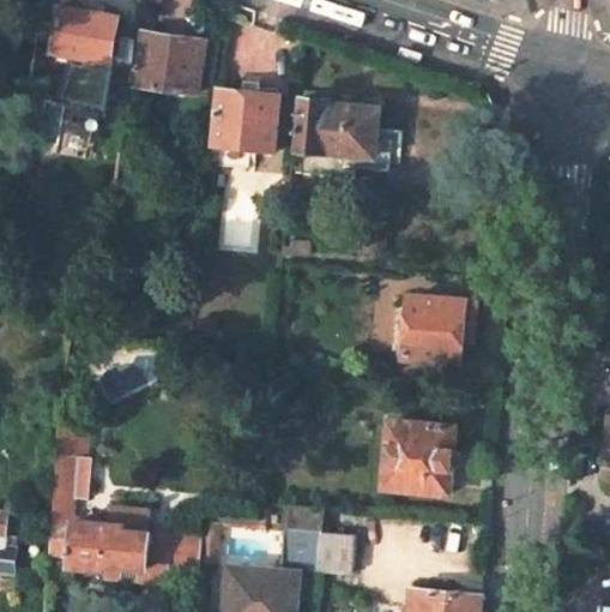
[(62,4),(54,48),(131,60),(136,25),(116,23),(118,13),(62,4)]
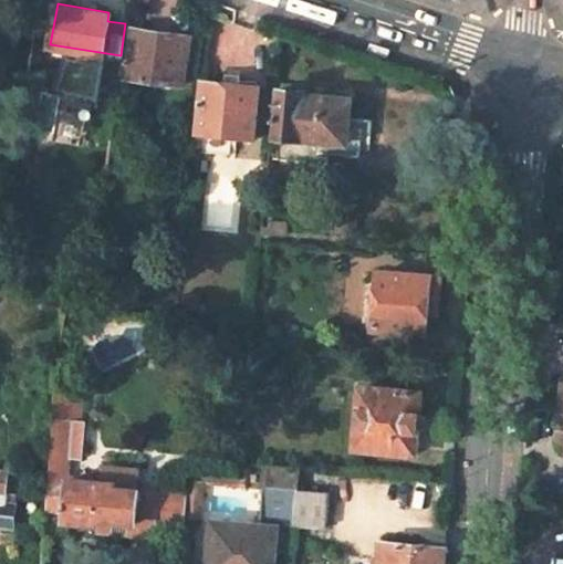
[(181,83),(188,35),(131,27),(123,75),(181,83)]
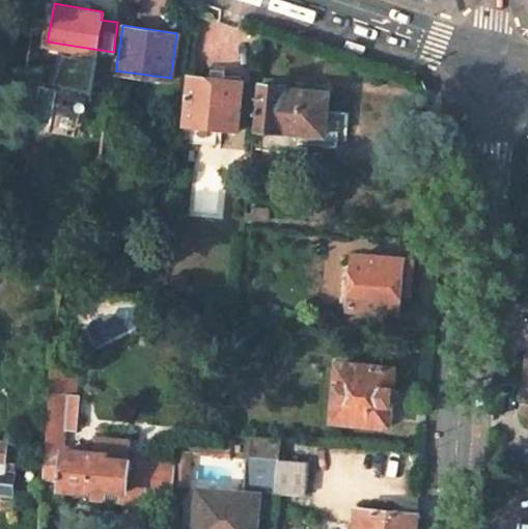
[(345,46),(361,51),(363,44),(348,38),(345,46)]
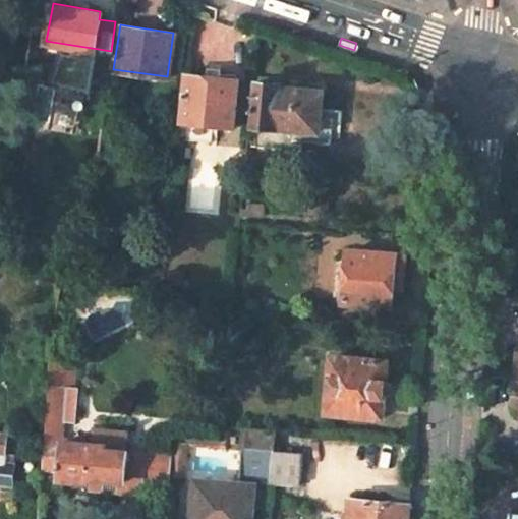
[(233,124),(236,79),(185,75),(181,119),(233,124)]
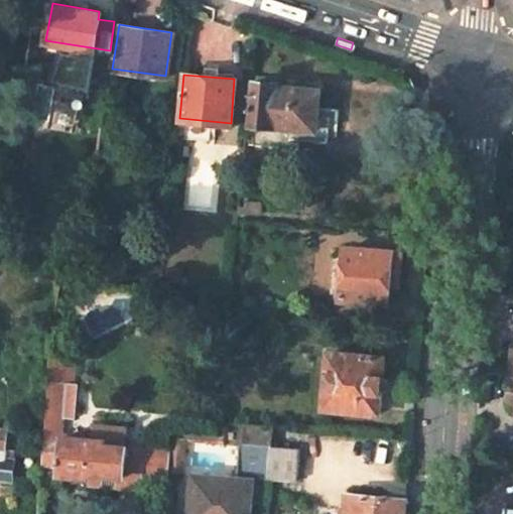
[(332,140),(336,107),(317,105),(319,88),(276,85),(276,83),(253,80),(249,121),(288,125),(287,136),(332,140)]
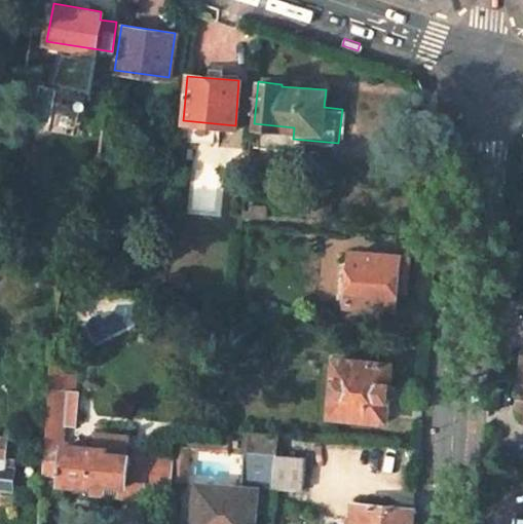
[(407,279),(409,256),(351,251),(347,305),(391,308),(394,279),(407,279)]
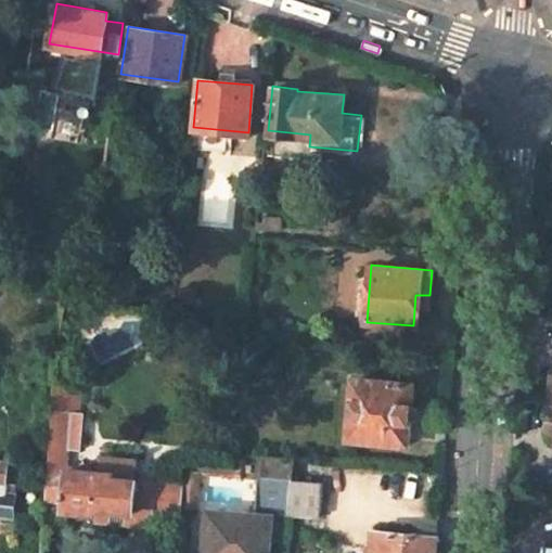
[(426,326),(429,295),(415,295),(413,325),(426,326)]
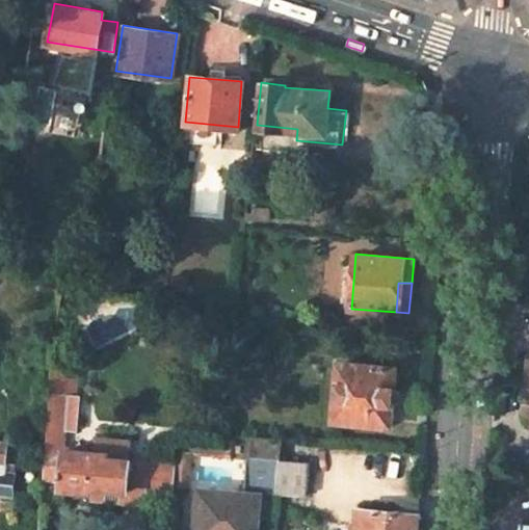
[(389,423),(392,366),(336,362),(332,420),(380,422),(389,423)]
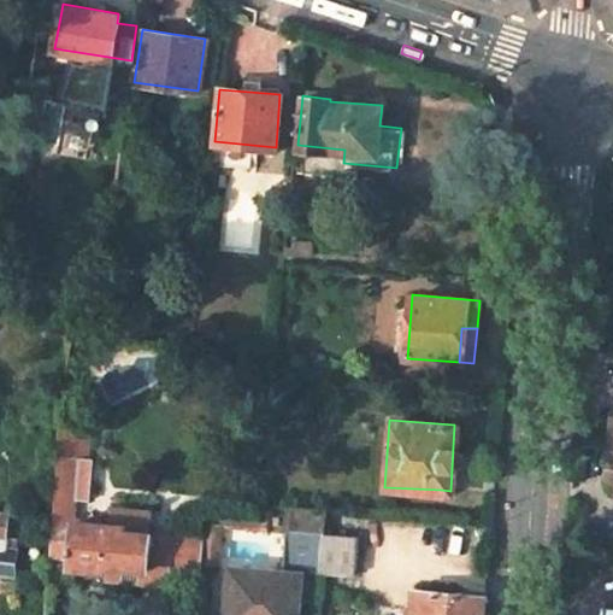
[(56,469),(77,470),(77,456),(57,454),(56,469)]
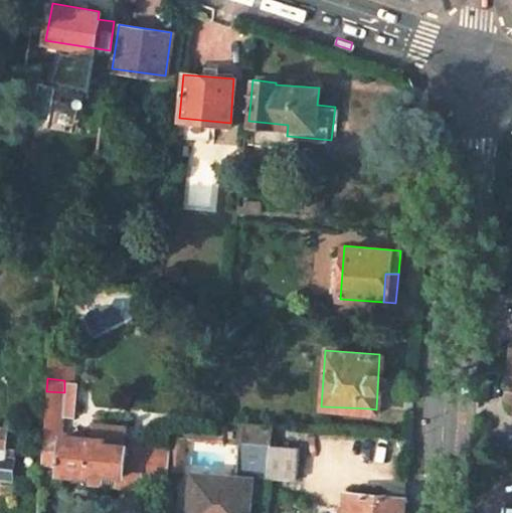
[(44,411),(62,412),(64,392),(46,391),(44,411)]
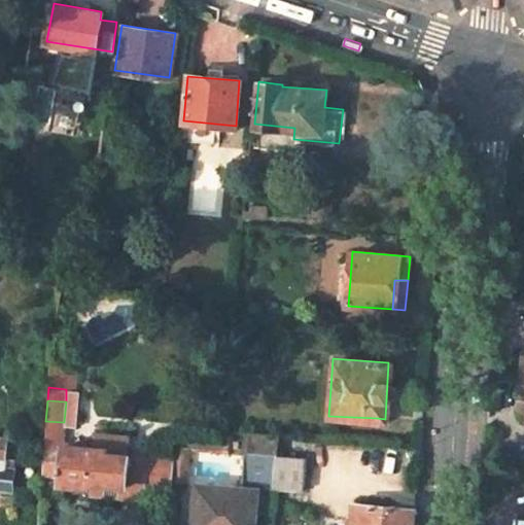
[(377,418),(328,416),(326,436),(376,439),(377,418)]
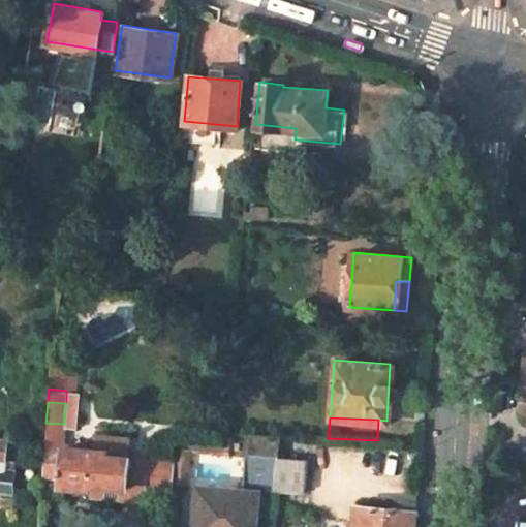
[(45,423),(43,445),(63,446),(64,424),(45,423)]
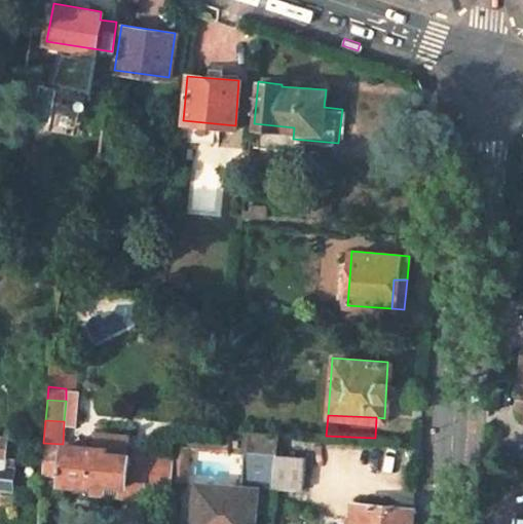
[(124,483),(127,453),(125,453),(127,432),(95,429),(92,446),(63,444),(43,443),(41,472),(61,473),(60,481),(88,483),(87,498),(103,499),(105,481),(124,483)]
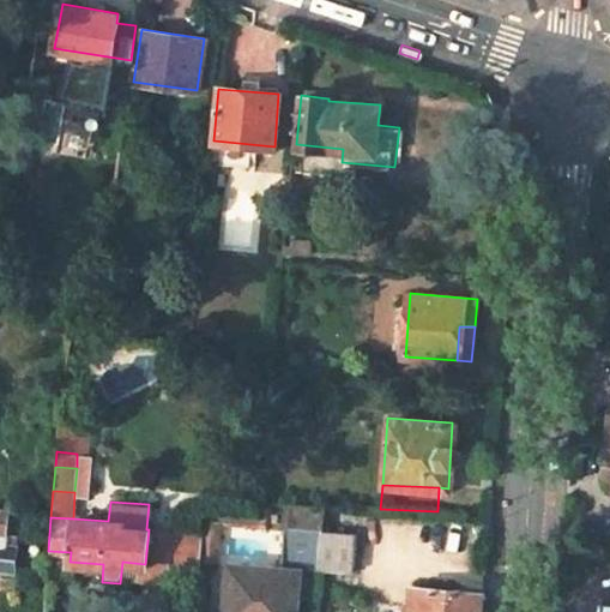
[(0,565),(11,567),(12,532),(4,532),(5,507),(0,505),(0,565)]
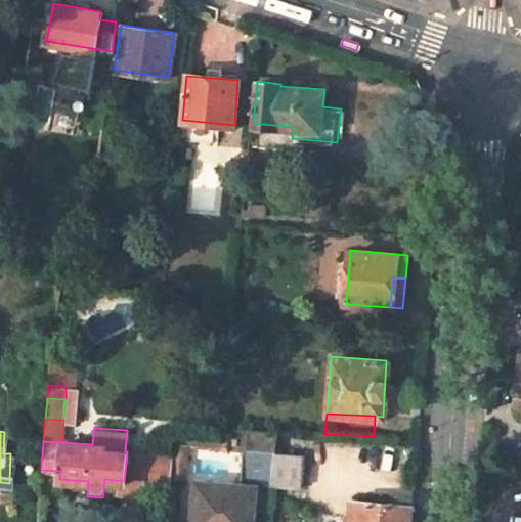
[(171,473),(184,474),(188,442),(174,441),(173,454),(171,473)]
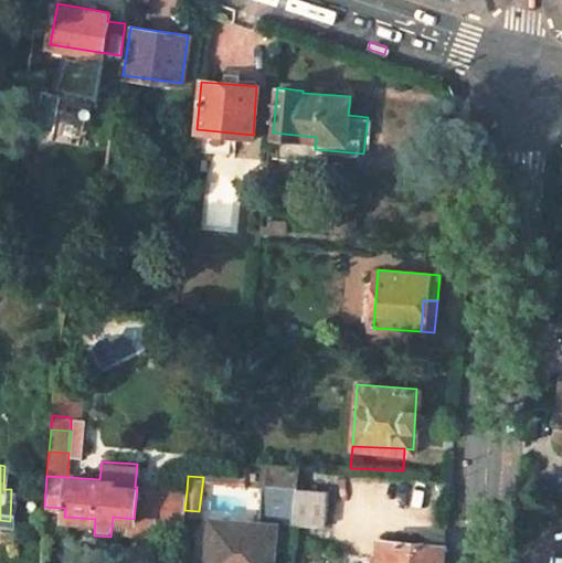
[(260,516),(292,519),(296,486),(262,484),(260,516)]
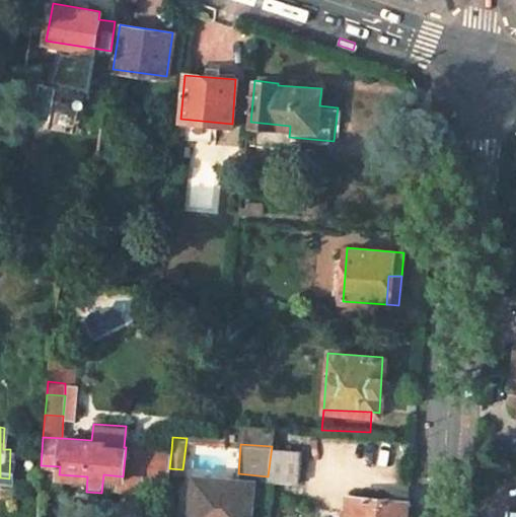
[(272,446),(268,476),(298,481),(301,448),(272,446)]
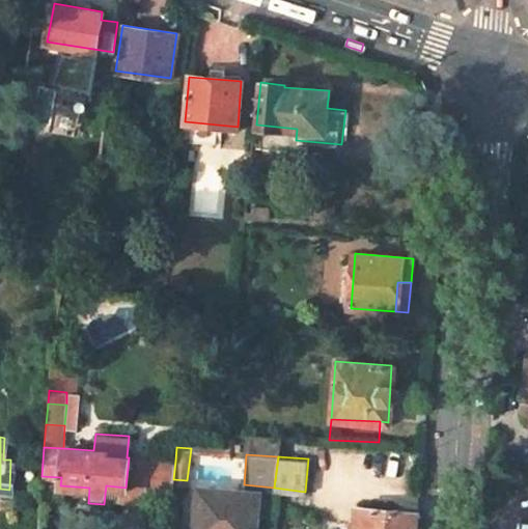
[(144,507),(148,460),(129,457),(126,488),(124,505),(144,507)]
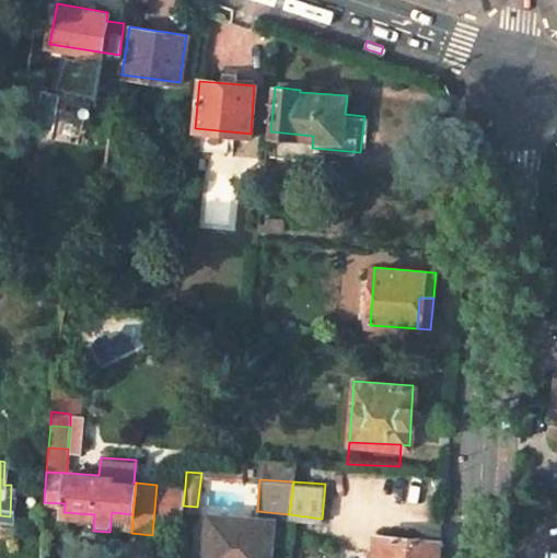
[(185,486),(157,485),(152,535),(180,537),(183,506),(185,486)]
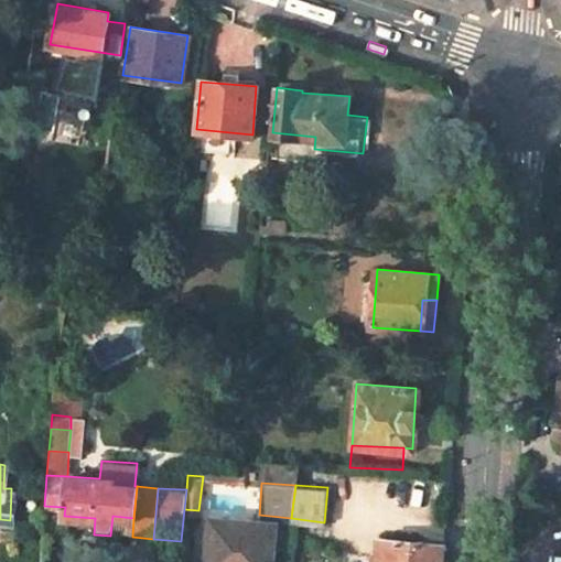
[(110,536),(132,537),(133,518),(112,516),(110,536)]
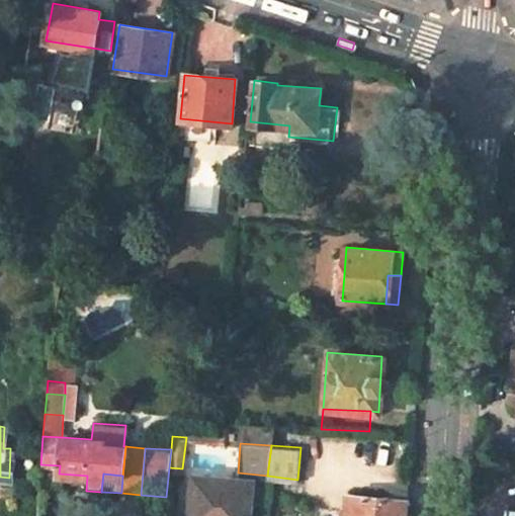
[(249,515),(252,479),(194,474),(189,515),(249,515)]
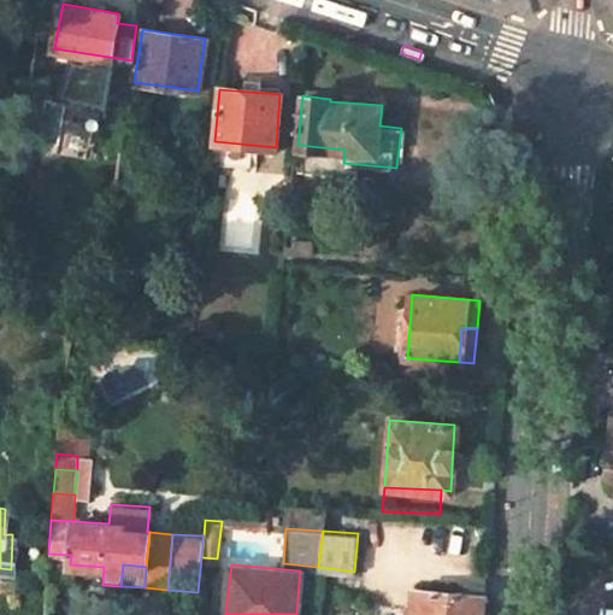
[(408,601),(406,614),(481,614),(483,592),(413,586),(412,602),(408,601)]
